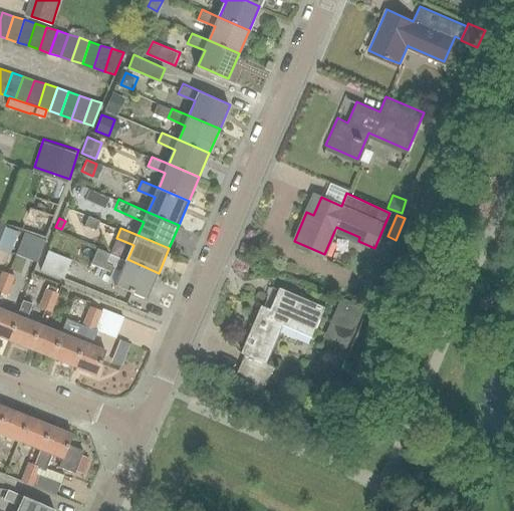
[(106,262),(110,252),(98,247),(91,262),(111,270),(113,265),(106,262)]
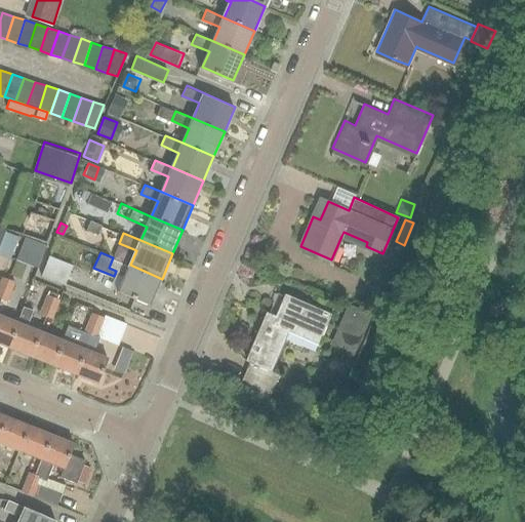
[(162,279),(130,265),(113,257),(109,268),(116,271),(114,276),(110,286),(151,304),(162,279)]
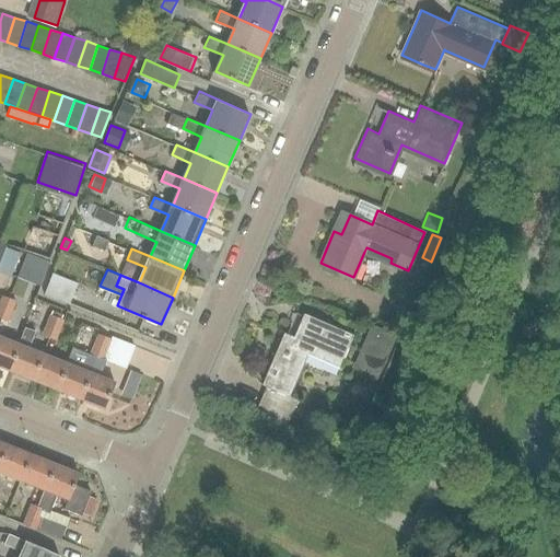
[(79,286),(55,276),(48,292),(72,302),(79,286)]
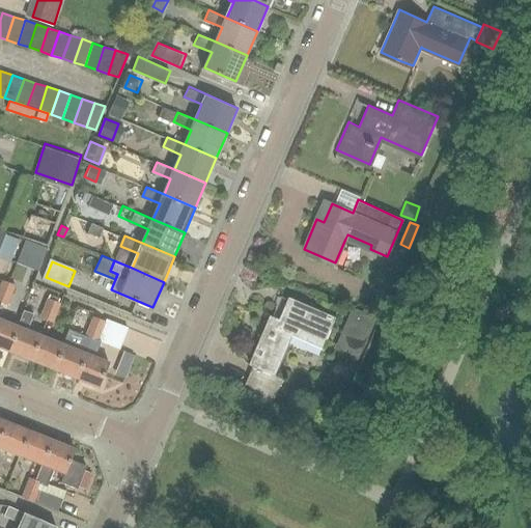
[(2,279),(0,285),(0,288),(10,294),(15,284),(2,279)]
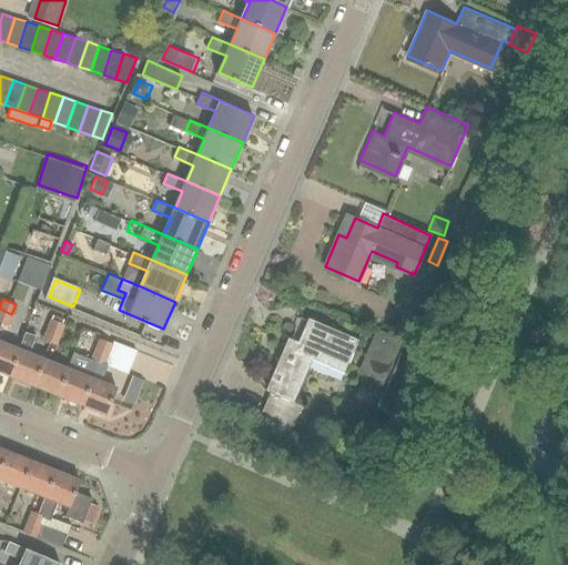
[(11,314),(0,309),(0,321),(8,324),(11,314)]
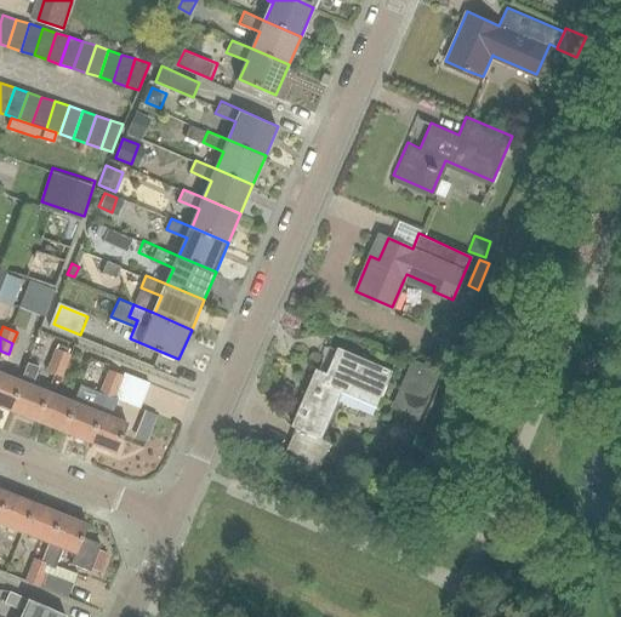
[(317,365),(291,423),(295,426),(280,458),(315,474),(331,440),(323,436),(343,389),(377,404),(393,367),(339,343),(326,370),(317,365)]
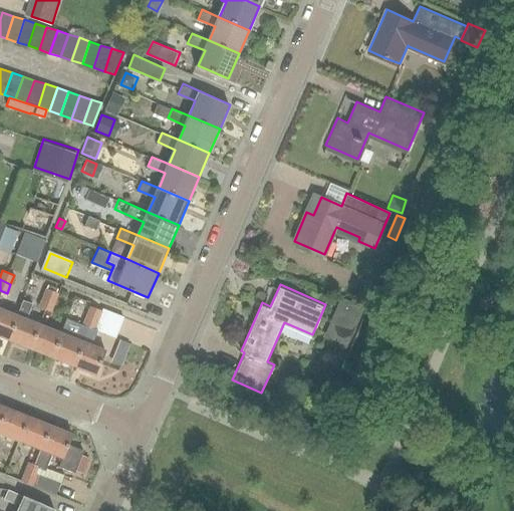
[(58,293),(46,288),(42,297),(55,302),(58,293)]
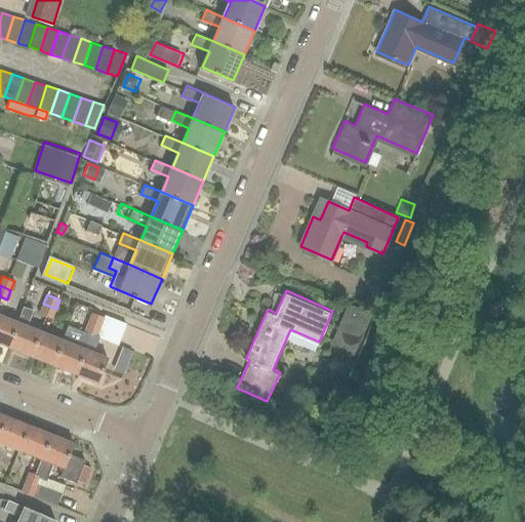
[(351,302),(339,328),(364,338),(375,312),(351,302)]
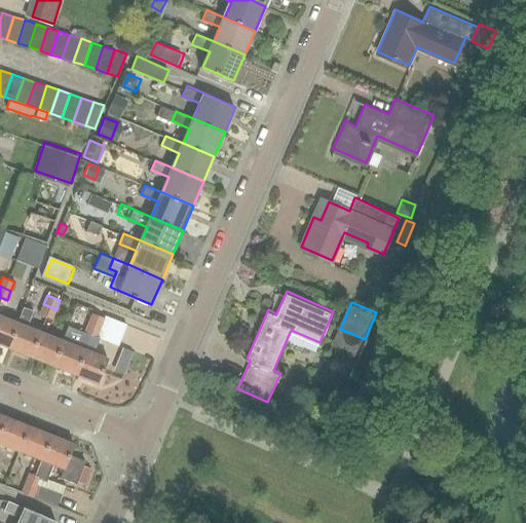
[(43,304),(40,312),(52,318),(57,309),(43,304)]
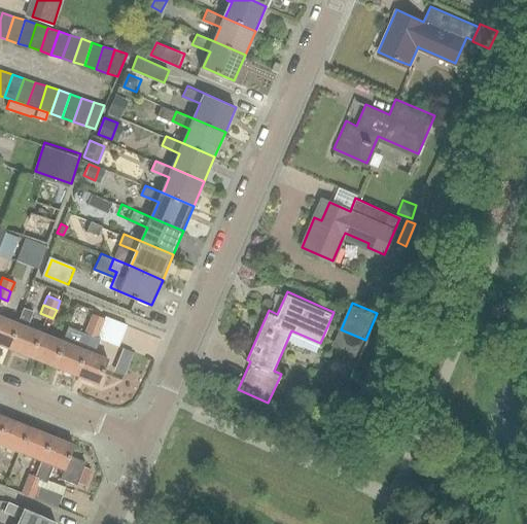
[(0,345),(8,348),(24,308),(23,307),(18,323),(0,316),(0,345)]
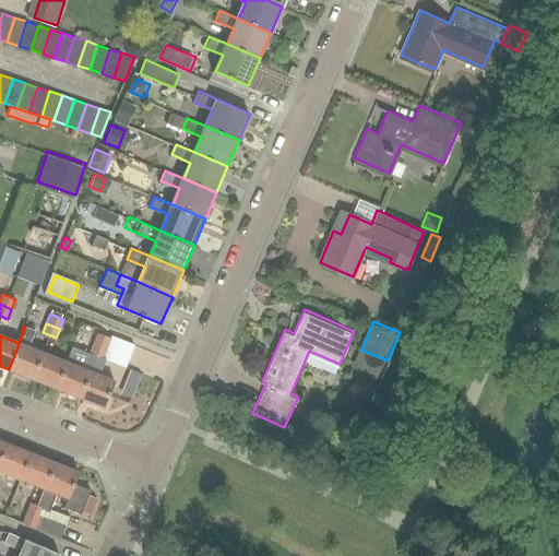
[(33,379),(43,353),(28,346),(35,330),(25,327),(9,369),(33,379)]
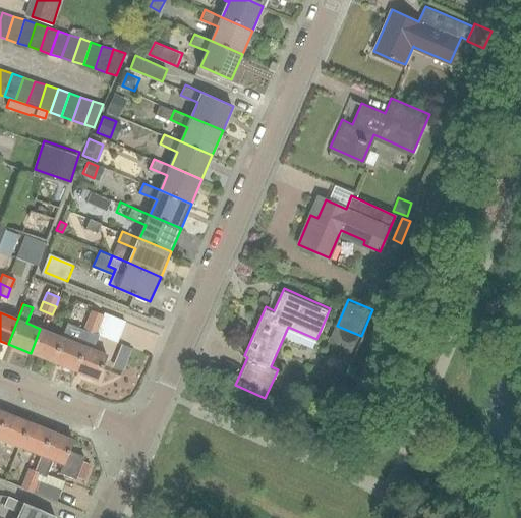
[(100,325),(104,314),(101,313),(101,312),(91,309),(87,319),(100,325)]
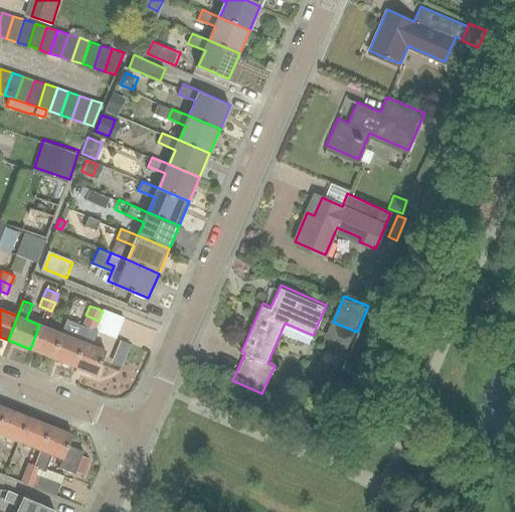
[(100,309),(100,310),(103,311),(99,321),(86,315),(82,325),(89,327),(82,341),(83,342),(73,366),(98,375),(107,351),(93,345),(98,330),(116,337),(124,316),(101,307),(100,309)]
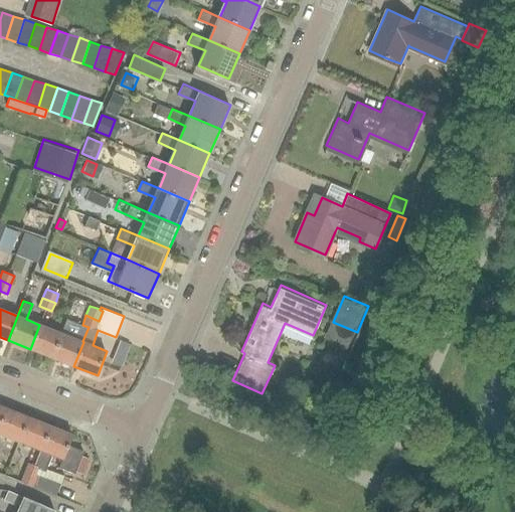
[(51,357),(60,333),(39,325),(30,349),(51,357)]
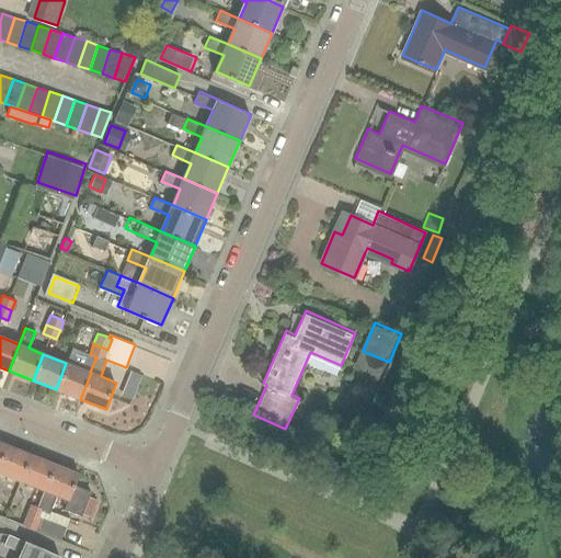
[(91,373),(90,372),(66,363),(56,389),(80,399),(91,373)]
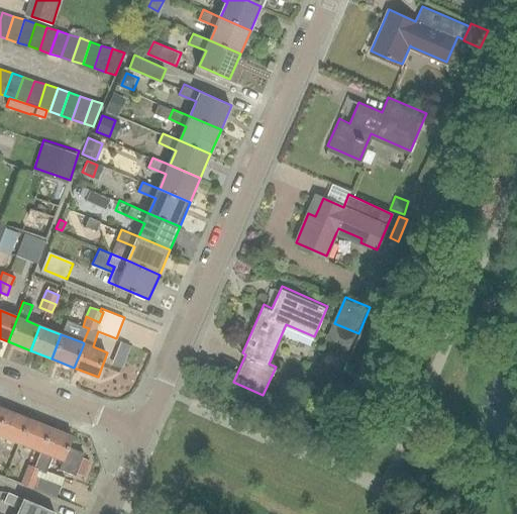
[(20,443),(30,419),(7,410),(0,428),(0,448),(0,449),(5,437),(20,443)]
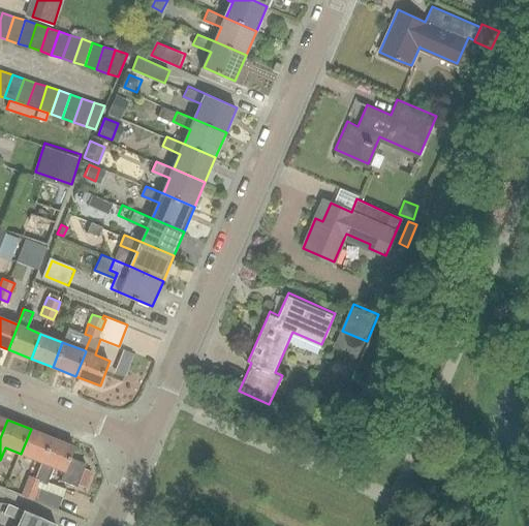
[(40,461),(43,463),(53,437),(31,429),(21,454),(40,461)]
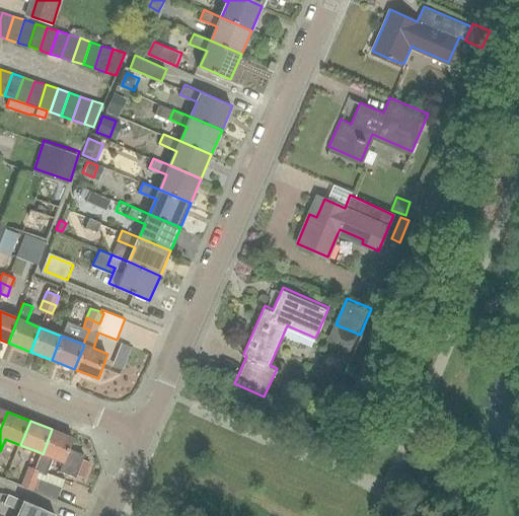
[(46,472),(48,468),(51,458),(62,462),(59,470),(74,476),(76,473),(82,458),(83,454),(69,448),(73,437),(52,429),(43,454),(40,452),(33,467),(39,469),(46,472)]
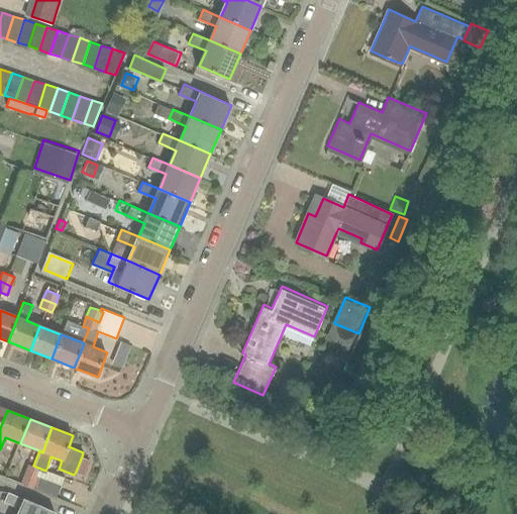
[(82,456),(76,472),(83,475),(89,459),(82,456)]
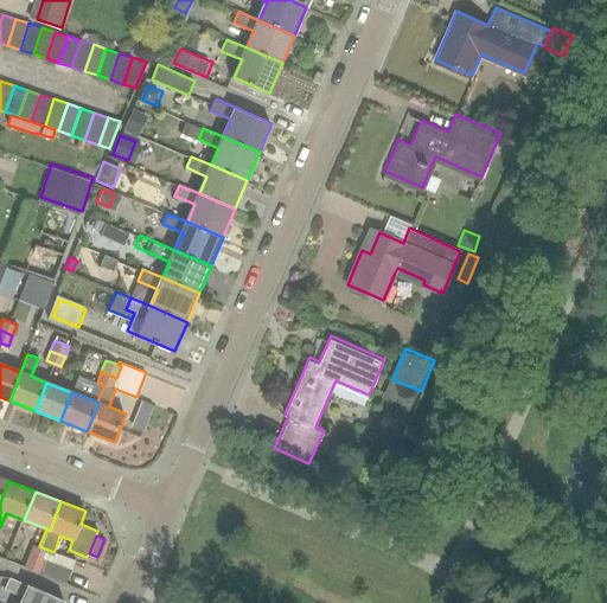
[(27,556),(42,560),(43,557),(45,549),(39,546),(32,544),(27,556)]
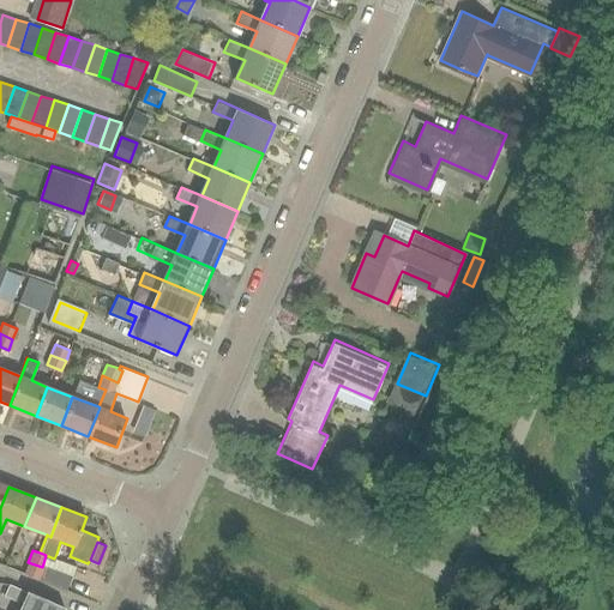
[(37,579),(42,567),(28,562),(24,573),(37,579)]
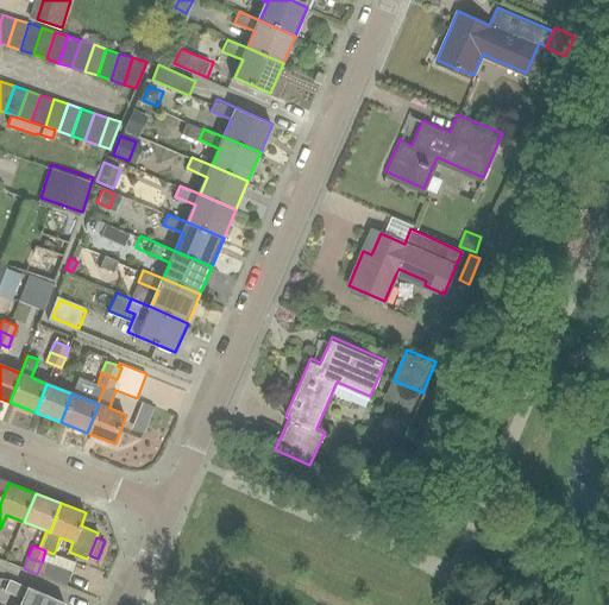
[(64,585),(70,569),(43,559),(37,574),(64,585)]
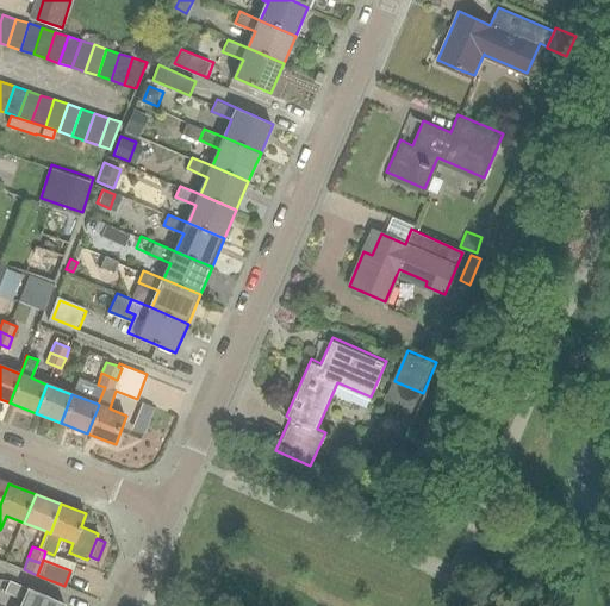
[(23,605),(67,605),(68,604),(12,580),(6,591),(26,600),(23,605)]
